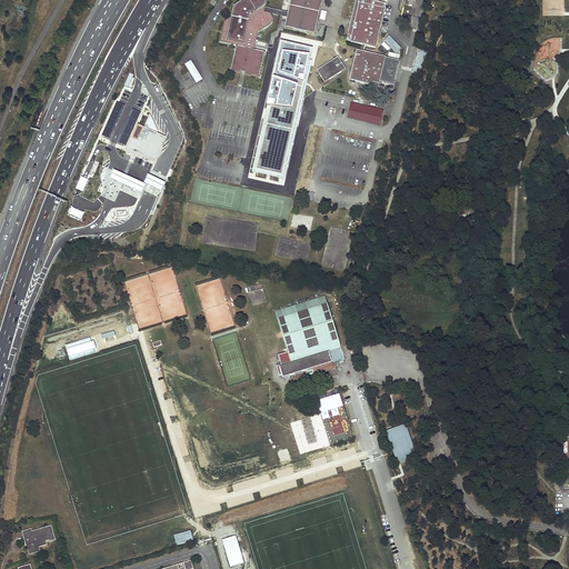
[(242,0),(233,6),(233,10),(235,11),(235,12),(232,12),(231,17),(225,21),(222,32),(220,41),(237,45),(231,70),(241,73),(241,70),(243,70),(246,71),(245,73),(259,77),(266,51),(255,49),(255,46),(258,32),(272,23),(273,18),(270,13),(288,17),(286,27),(315,33),(317,23),(313,22),(315,19),(318,19),(321,0),(356,0),(352,19),(355,19),(352,28),(350,28),(347,40),(363,45),(366,45),(376,47),(386,3),(379,2),(379,0),(242,0)]
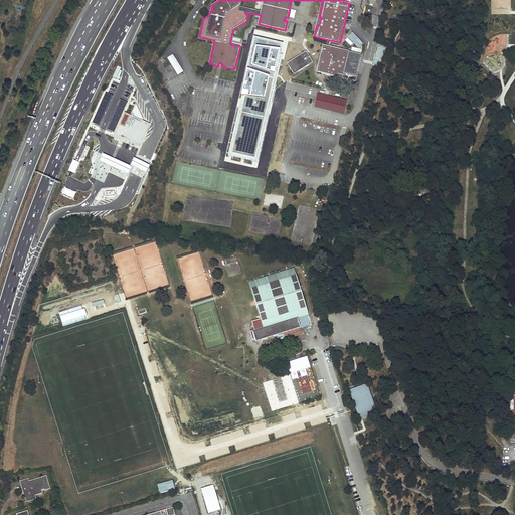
[(390,37),(384,35),(373,63),(372,65),(379,67),(390,37)]
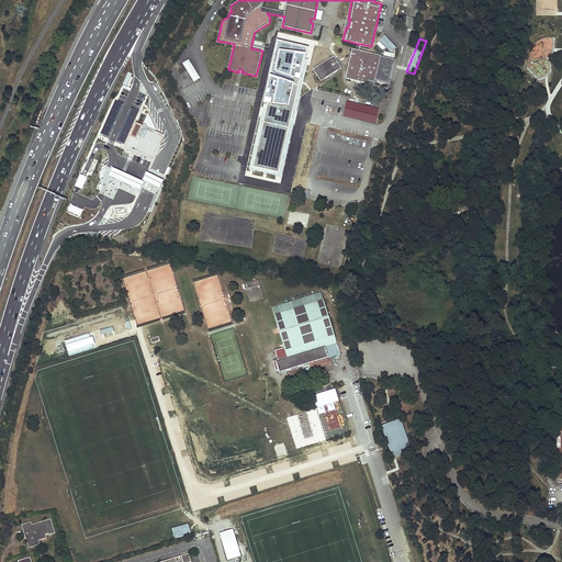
[(249,167),(278,173),(307,48),(279,42),(249,167)]
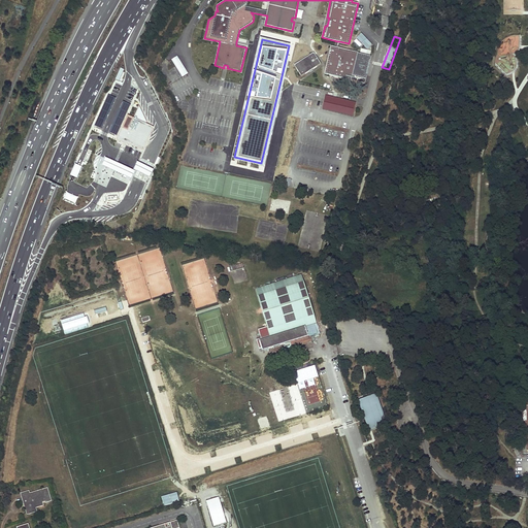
[(365,83),(371,56),(366,55),(367,51),(362,48),(361,54),(338,48),(336,47),(331,46),(325,73),(365,83)]
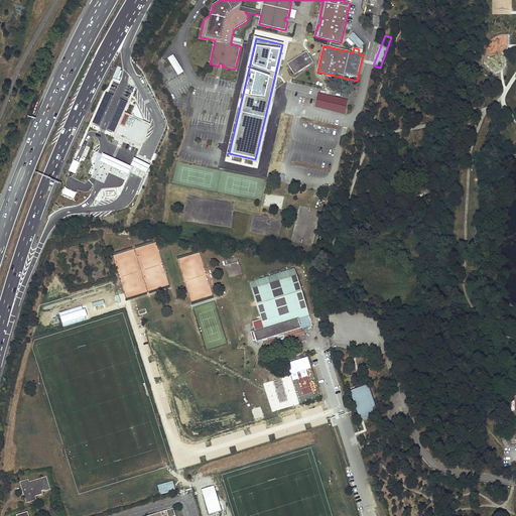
[(287,63),(290,69),(291,70),(294,75),(302,70),(302,71),(306,68),(305,68),(313,62),(310,57),(306,51),(299,56),(298,55),(295,57),(295,58),(287,63)]
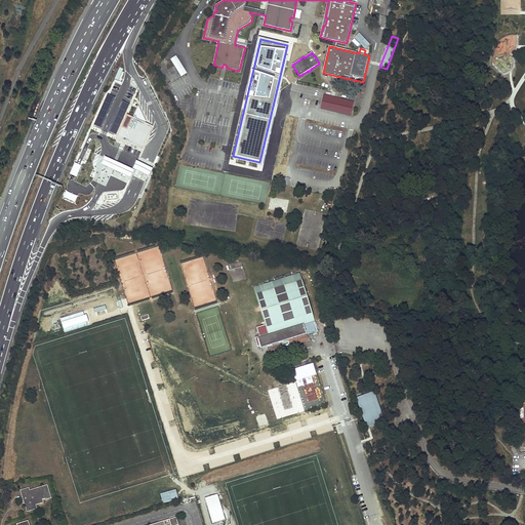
[(182,77),(187,73),(176,55),(170,58),(182,77)]
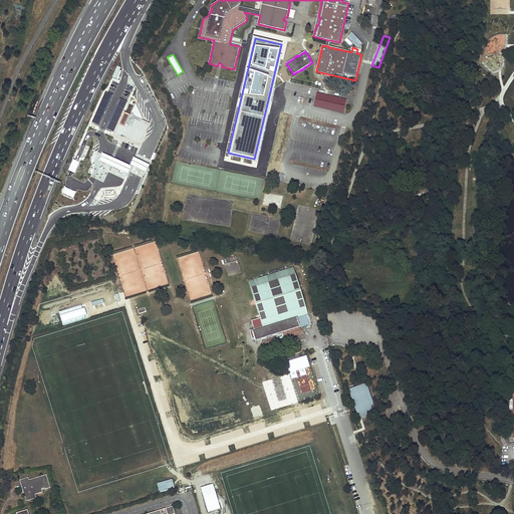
[(112,94),(105,91),(92,121),(99,125),(112,94)]
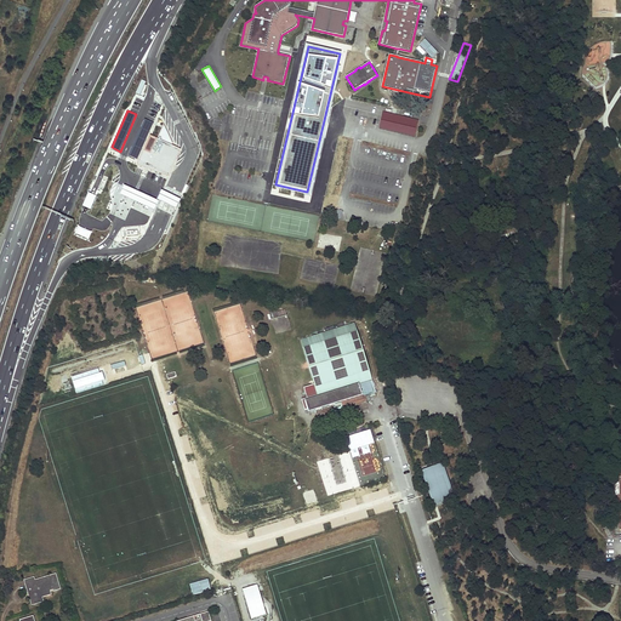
[(415,136),(419,119),(382,112),(379,129),(415,136)]
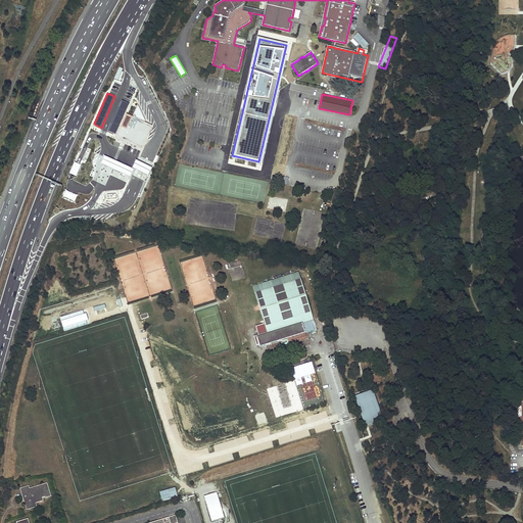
[(129,103),(122,100),(108,131),(115,134),(129,103)]
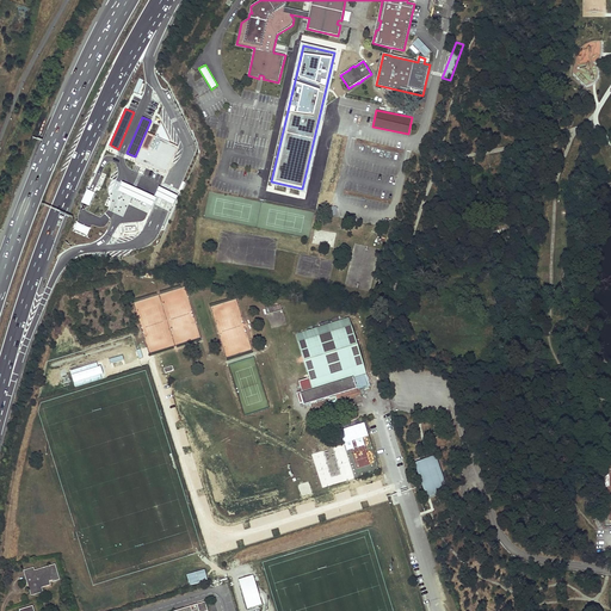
[(148,134),(136,160),(143,162),(165,173),(177,147),(168,143),(171,140),(162,123),(161,123),(155,136),(148,134)]
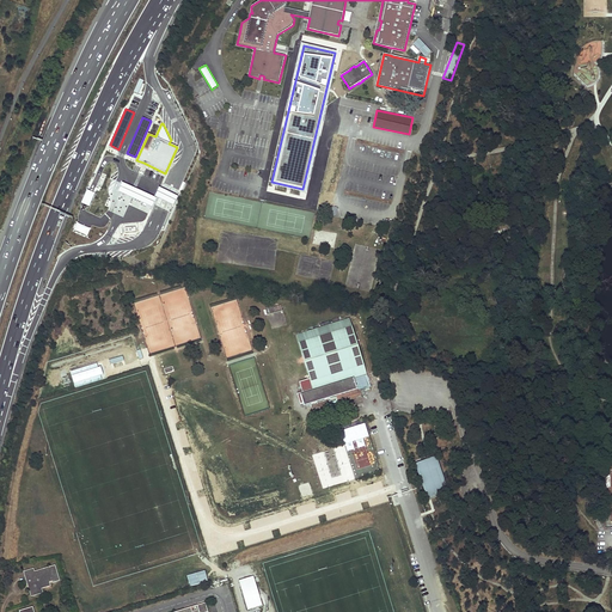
[(155,197),(122,183),(118,191),(152,206),(155,197)]
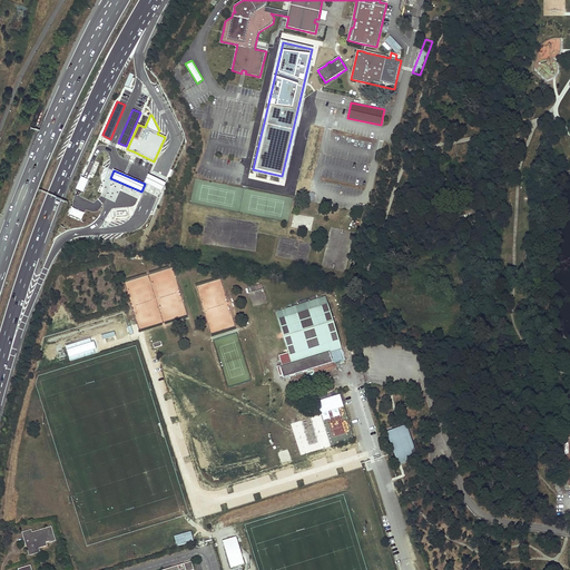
[(165,182),(148,174),(145,183),(161,190),(165,182)]
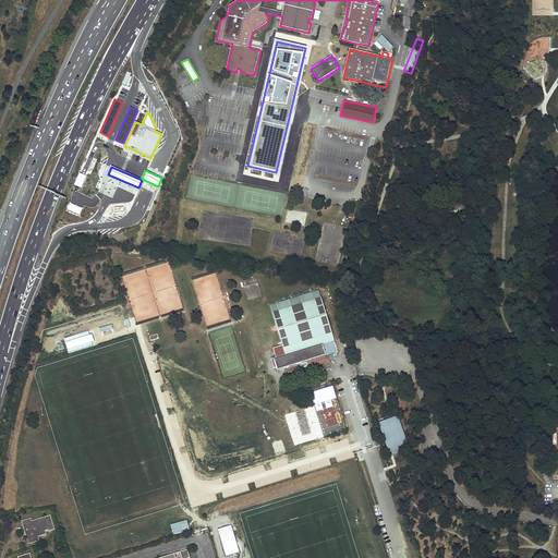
[(85,176),(80,173),(74,184),(81,186),(85,176)]
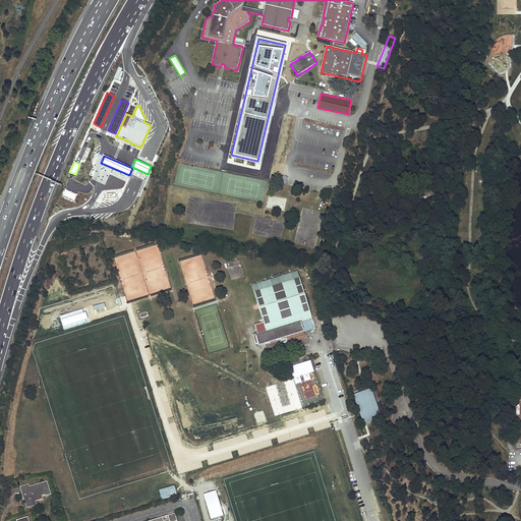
[(77,194),(65,188),(62,194),(74,200),(77,194)]
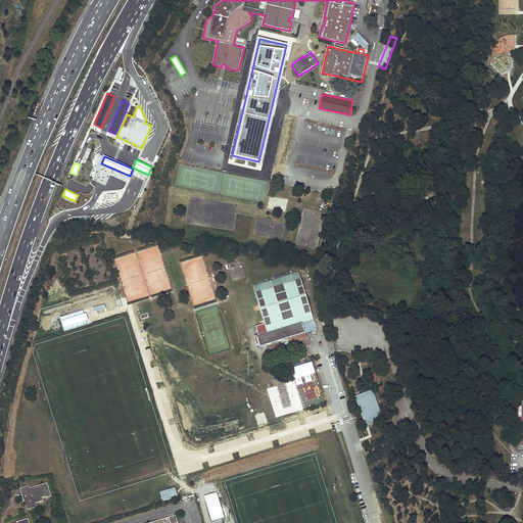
[(270,197),(268,207),(285,209),(286,200),(283,200),(283,205),(279,205),(280,199),(270,197)]
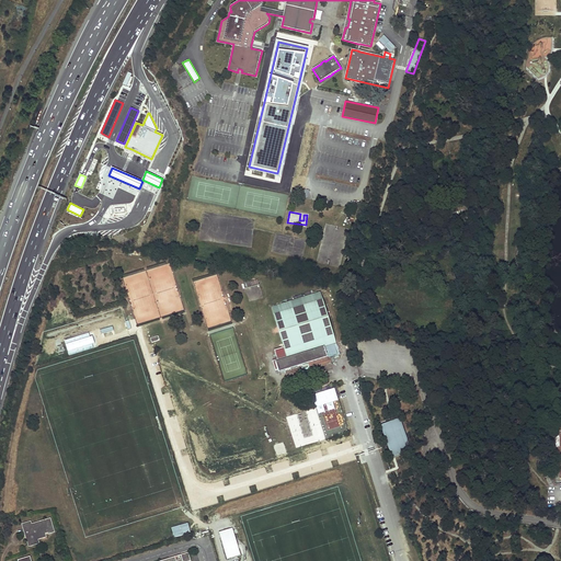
[(320,293),(271,308),(283,346),(287,359),(323,348),(334,345),(336,344),(320,293)]
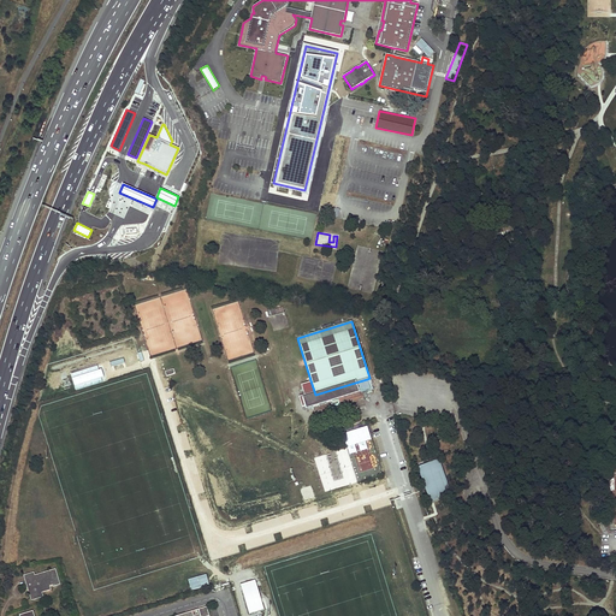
[(315,395),(302,398),(307,410),(339,400),(341,406),(348,403),(347,401),(353,398),(354,401),(360,398),(359,394),(361,392),(369,390),(368,384),(367,379),(355,383),(315,395)]
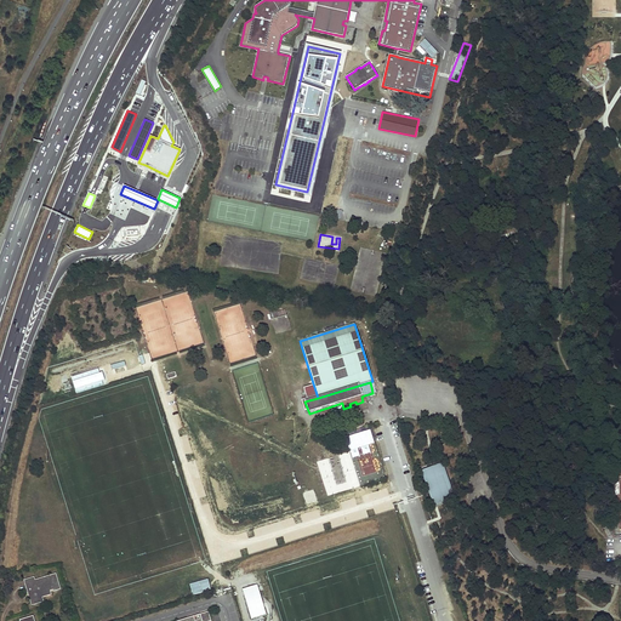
[(366,402),(364,396),(362,397),(363,402),(357,404),(355,402),(349,404),(351,406),(366,402)]
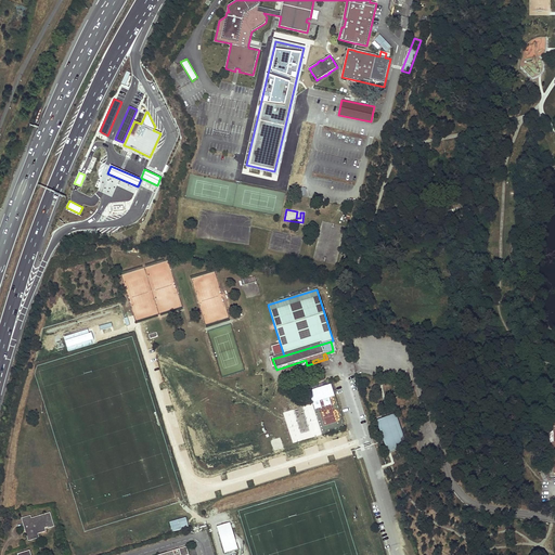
[(408,448),(396,415),(377,422),(389,455),(408,448)]
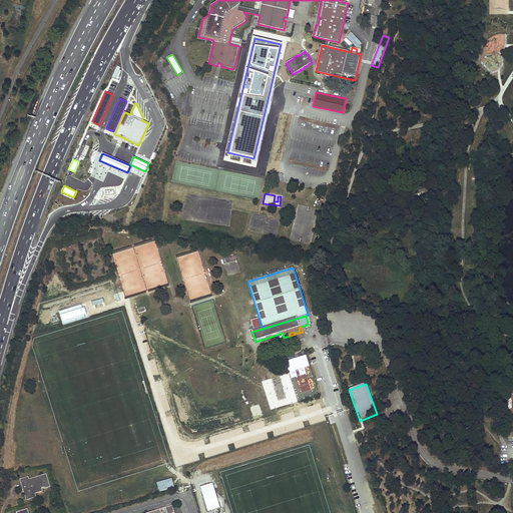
[(29,477),(21,479),(23,486),(27,485),(28,488),(25,489),(26,493),(25,493),(27,500),(36,497),(35,493),(34,491),(42,489),(50,486),(46,474),(29,479),(29,477)]
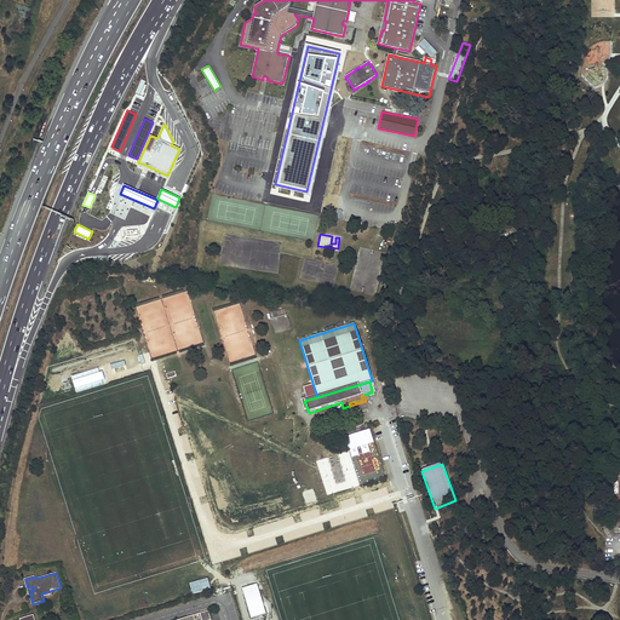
[(207,578),(189,584),(193,595),(211,590),(207,578)]
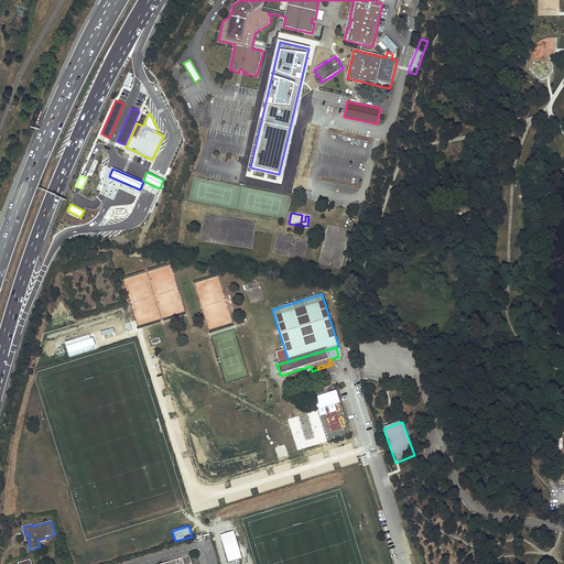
[(220,535),(228,562),(241,559),(234,532),(220,535)]
